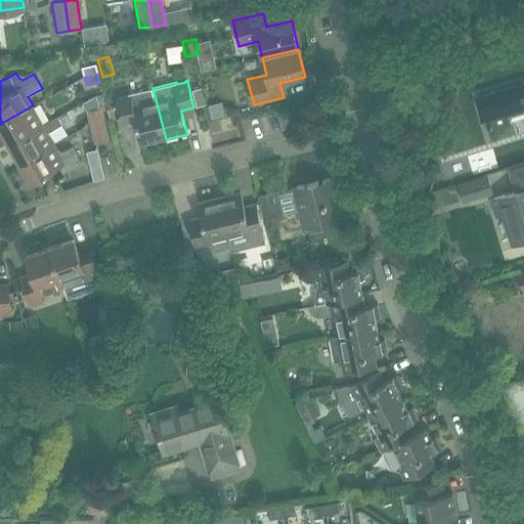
[(483,117),(487,115),(491,129),(512,123),(509,110),(523,104),(523,83),(477,97),(483,117)]
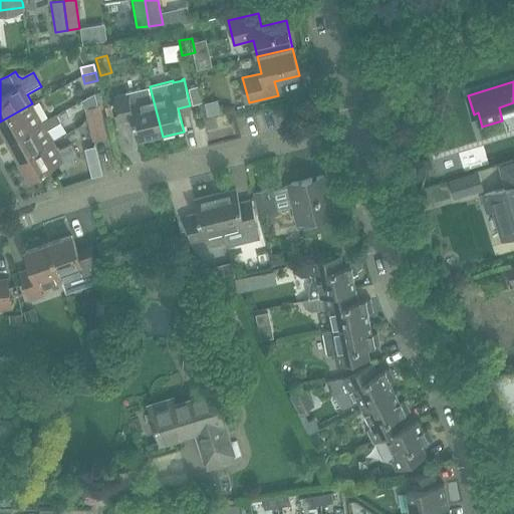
[(163,137),(150,86),(125,92),(126,94),(115,97),(121,121),(134,118),(135,122),(140,143),(163,137)]
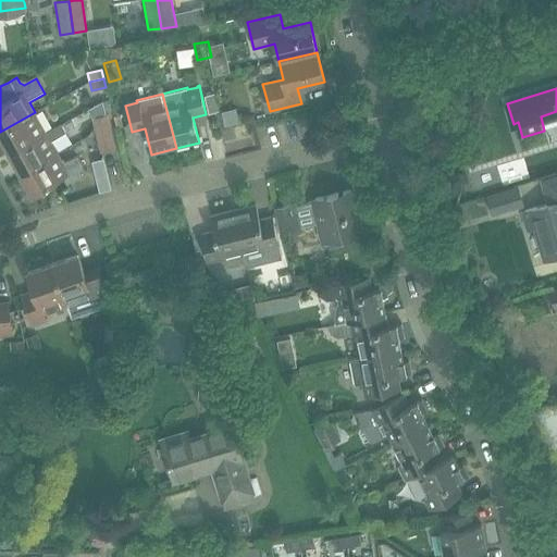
[(0,132),(0,137),(10,153),(47,133),(35,112),(0,132)]
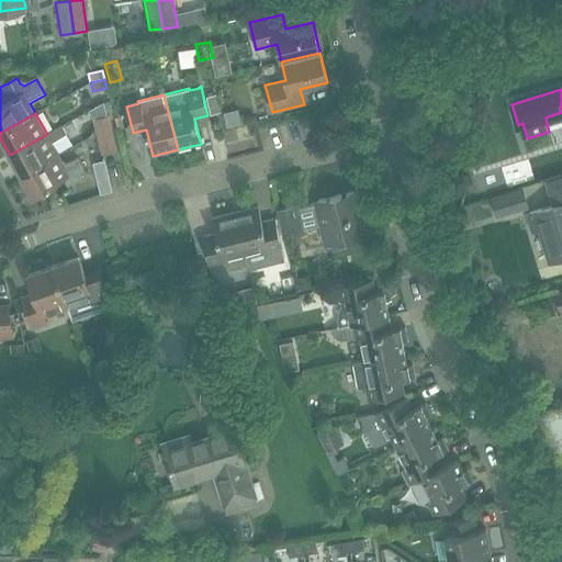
[(93,120),(96,130),(110,125),(108,116),(93,120)]
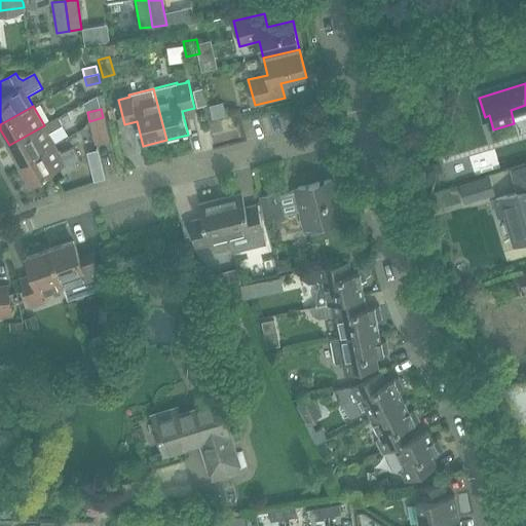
[(9,145),(20,164),(54,145),(48,134),(63,124),(59,117),(44,125),(9,145)]
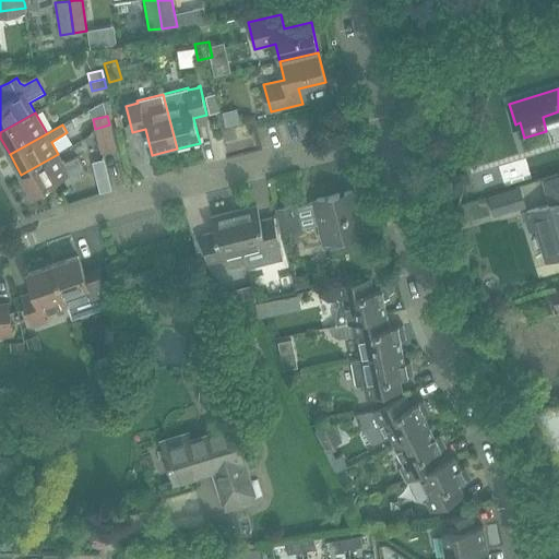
[(109,125),(95,129),(96,132),(102,153),(116,150),(109,125)]
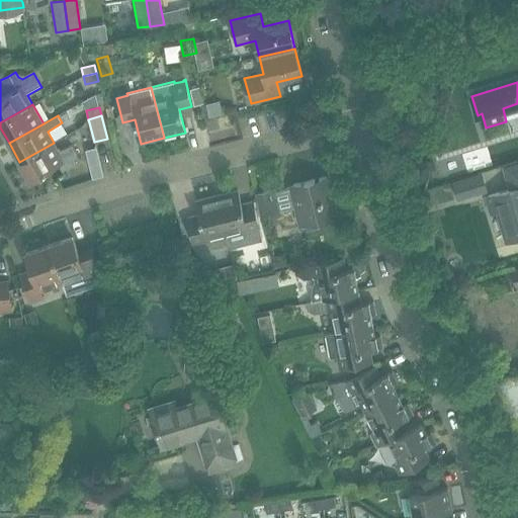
[(54,143),(19,162),(30,181),(59,166),(63,171),(80,161),(71,146),(59,153),(54,143)]
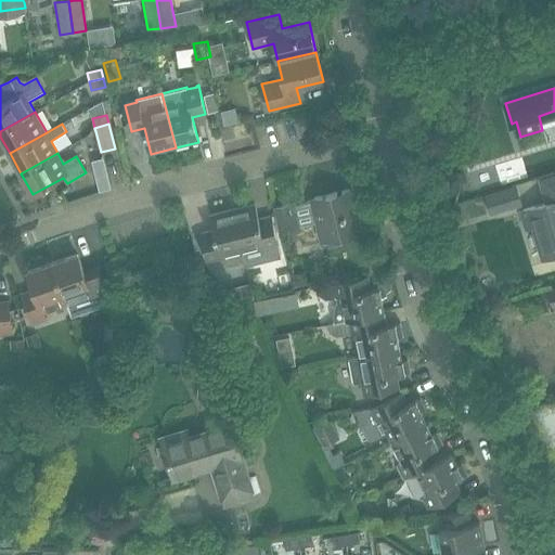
[(546,204),(523,211),(528,229),(534,227),(543,258),(554,254),(554,186),(547,190),(552,202),(546,204)]
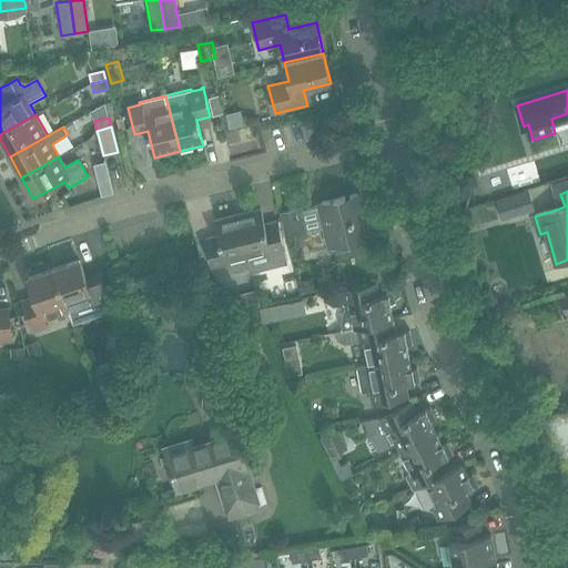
[(528,192),(497,201),(503,219),(534,210),(528,192)]
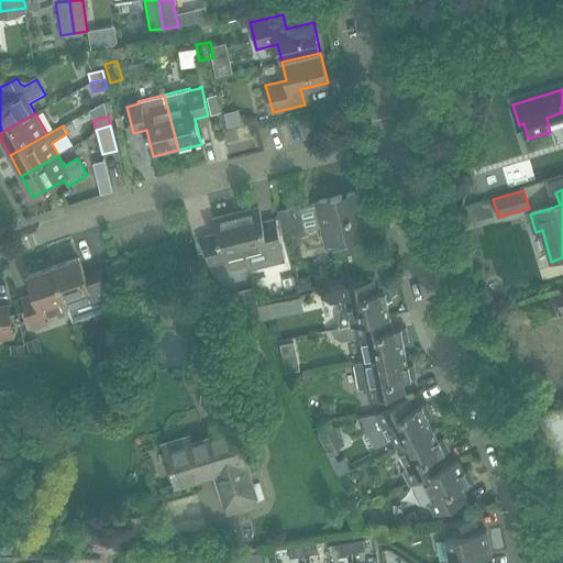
[(361,213),(355,192),(319,201),(319,205),(298,210),(298,207),(277,211),(284,235),(324,225),(329,244),(370,234),(364,213),(361,213)]
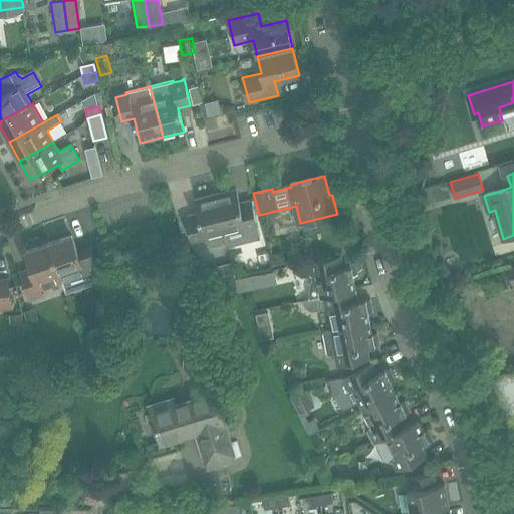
[(236,190),(217,195),(228,243),(235,242),(233,232),(257,226),(251,200),(239,203),(236,190)]
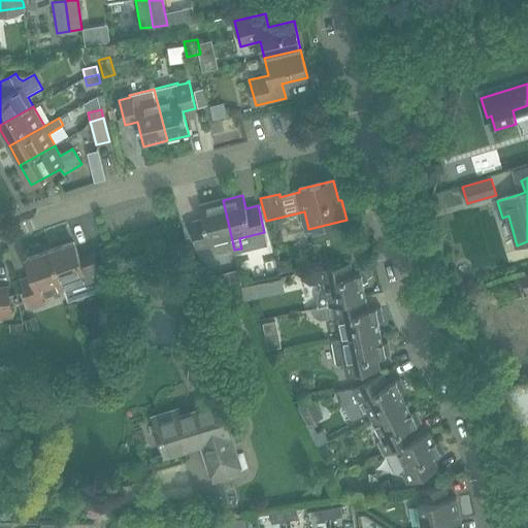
[(233,250),(234,250),(223,200),(199,205),(203,220),(191,223),(197,249),(210,245),(211,248),(212,249),(213,250),(215,251),(216,252),(218,253),(219,253),(221,253),(233,250)]
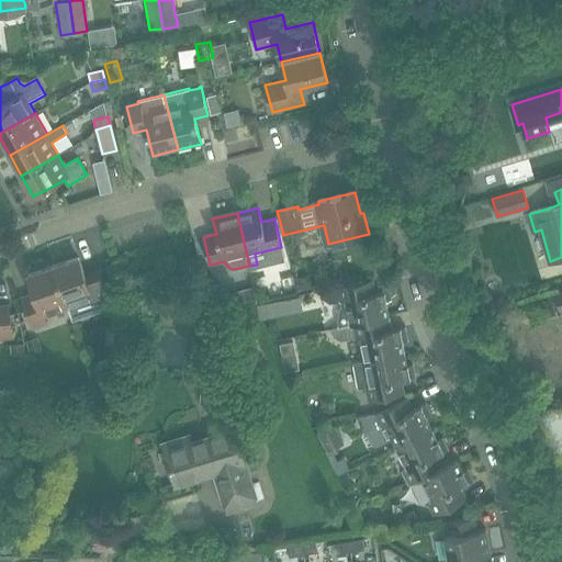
[(79,258),(54,267),(68,306),(82,302),(86,311),(109,303),(98,271),(97,271),(98,277),(87,280),(79,258)]
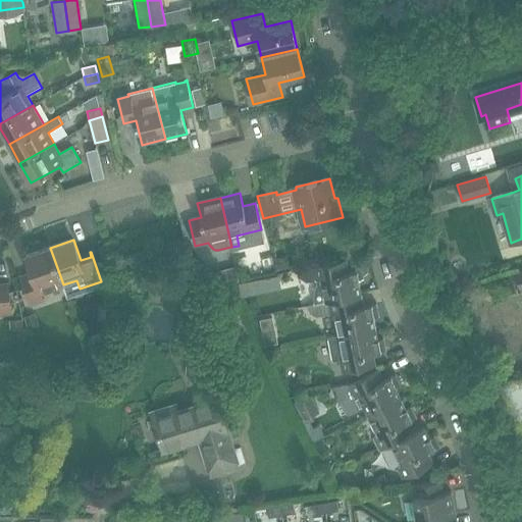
[(63,284),(50,248),(27,256),(34,277),(22,280),(21,275),(20,276),(31,306),(43,302),(40,293),(63,284)]
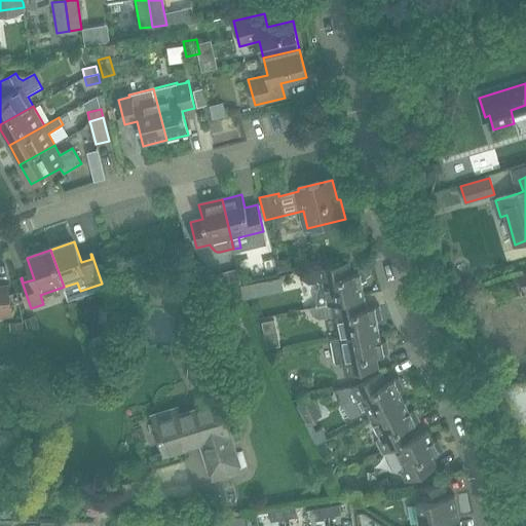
[(316,302),(317,306),(329,303),(329,302),(364,295),(362,286),(367,284),(365,271),(345,275),(343,263),(301,271),(302,277),(309,283),(318,280),(320,283),(320,286),(318,292),(316,298),(316,302)]
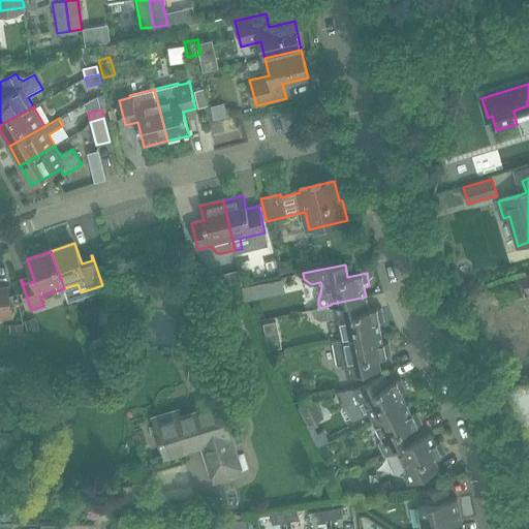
[(282,278),(242,287),(245,301),(285,291),(282,278)]
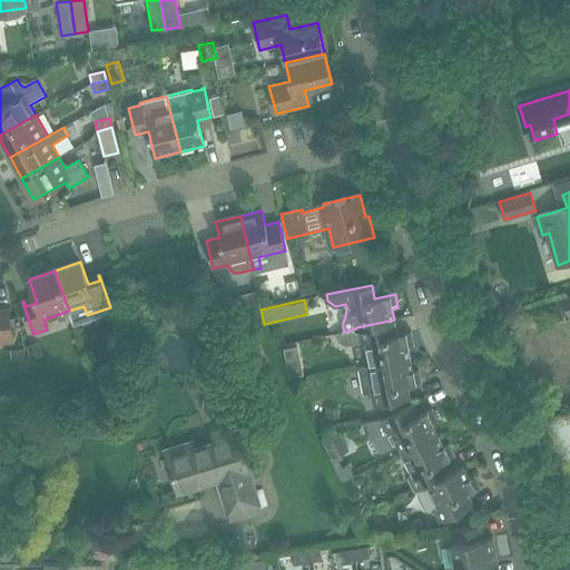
[(0,344),(11,343),(9,310),(7,310),(8,315),(0,315),(0,344)]
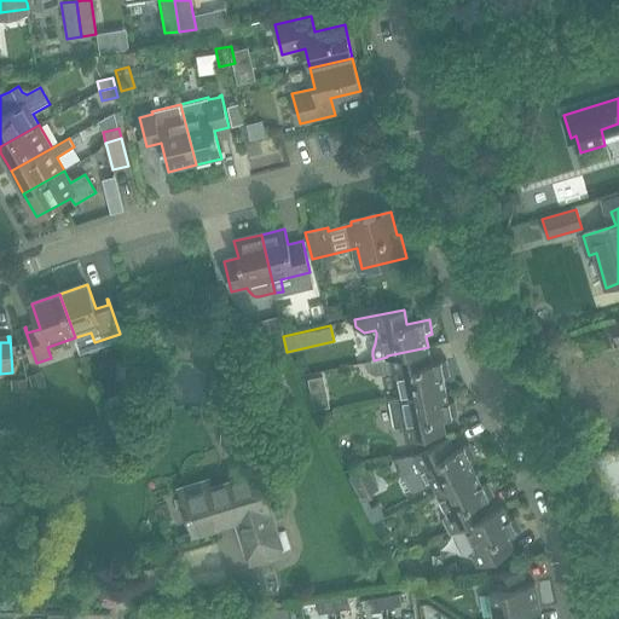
[(398,370),(404,397),(445,388),(443,376),(449,375),(446,360),(424,364),(422,351),(428,350),(428,347),(387,356),(387,357),(374,360),(366,362),(368,369),(376,375),(398,370)]
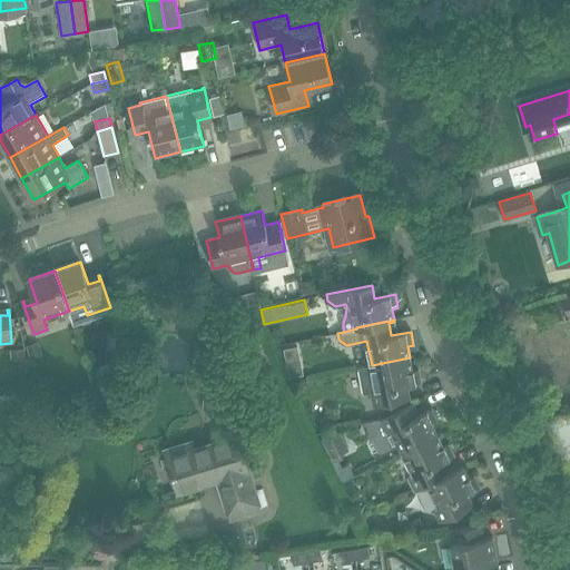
[(27,346),(31,360),(43,355),(39,342),(27,346)]
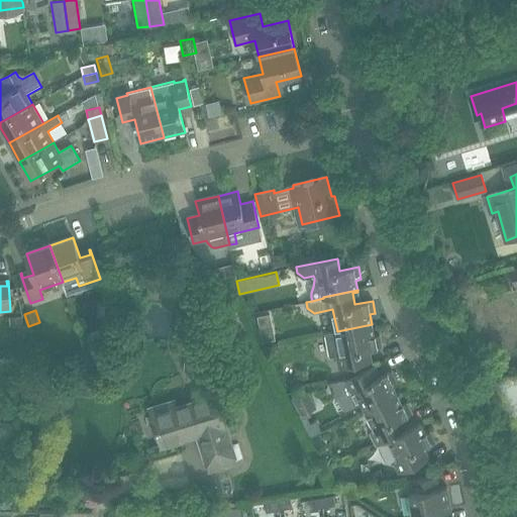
[(372,324),(337,331),(337,332),(326,334),(330,356),(336,355),(338,369),(366,363),(364,350),(382,347),(380,335),(375,336),(372,324)]
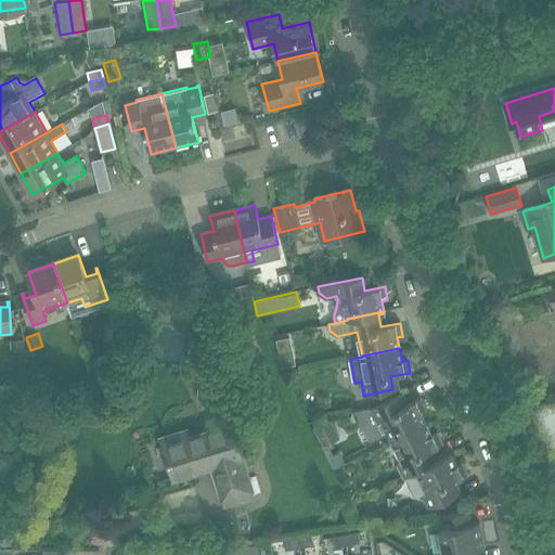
[(386,435),(389,440),(426,422),(422,413),(426,410),(421,398),(402,408),(397,395),(370,408),(375,420),(364,426),(372,442),(386,435)]
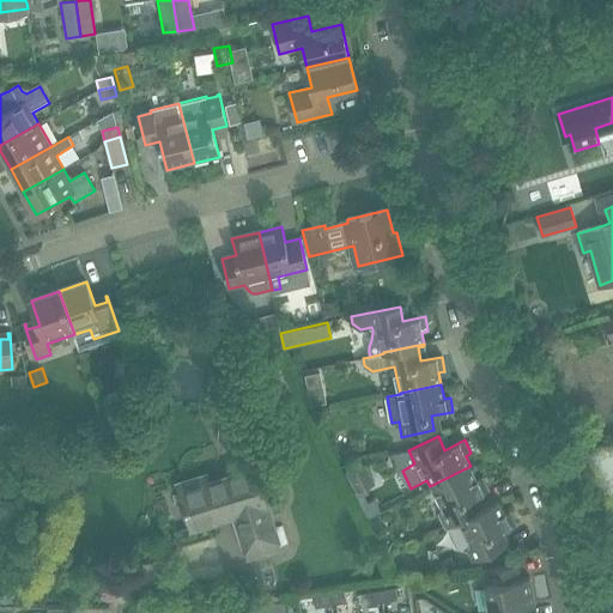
[(349,472),(358,491),(376,483),(366,462),(349,472)]
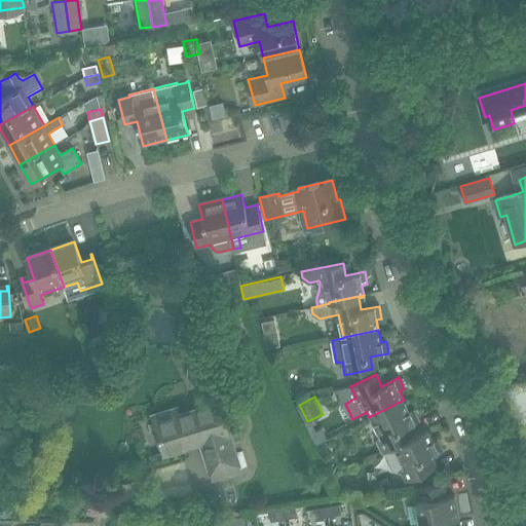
[(380,453),(391,447),(407,439),(403,429),(419,420),(414,409),(409,412),(404,400),(369,417),(379,438),(374,440),(380,453)]
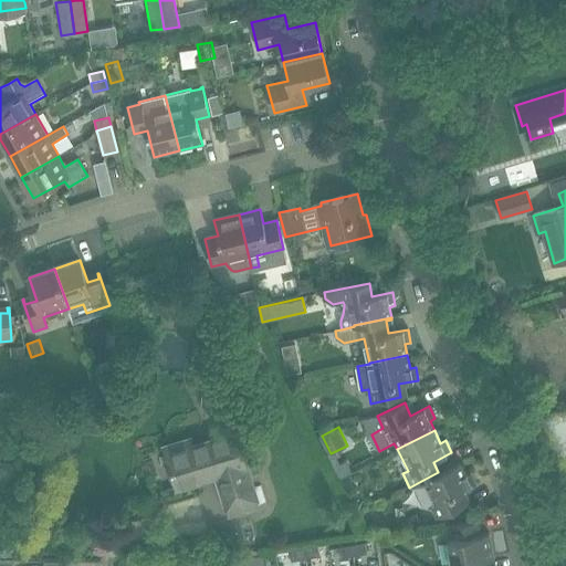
[(217,474),(221,490),(229,514),(257,506),(243,467),(244,467),(234,435),(192,448),(190,440),(165,449),(177,486),(217,474)]
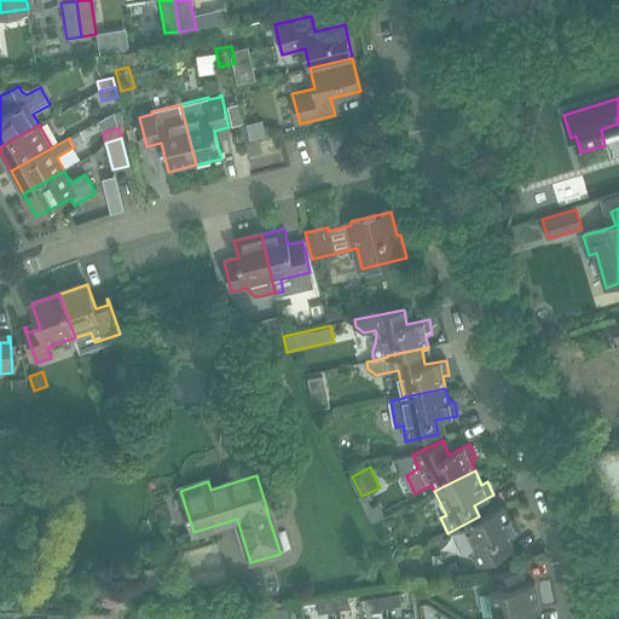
[(461,526),(473,550),(468,553),(476,568),(508,553),(501,539),(521,530),(515,516),(509,519),(503,505),(480,518),(479,516),(461,526)]
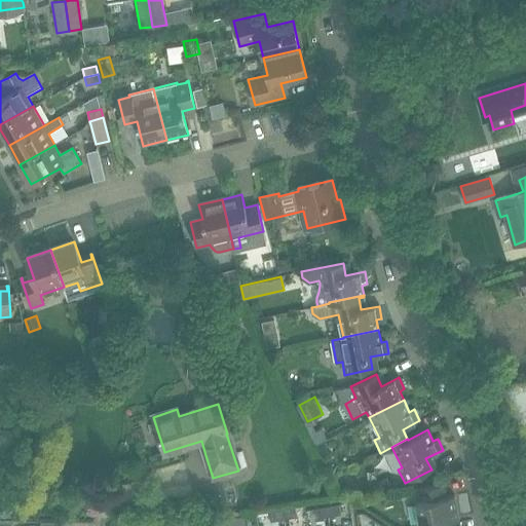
[(414,502),(418,524),(458,517),(454,495),(447,497),(445,484),(416,490),(418,502),(414,502)]
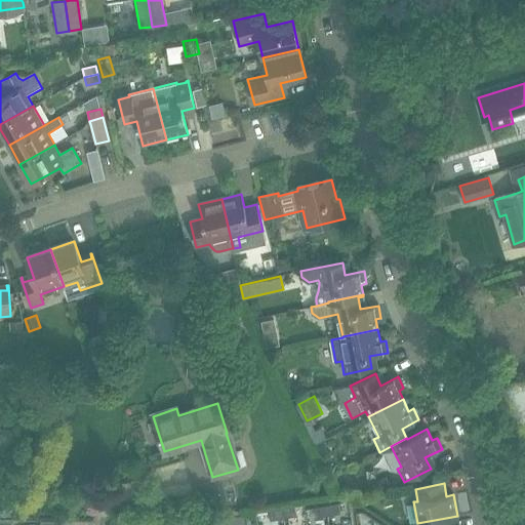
[(338,503),(325,506),(327,515),(339,513),(338,503)]
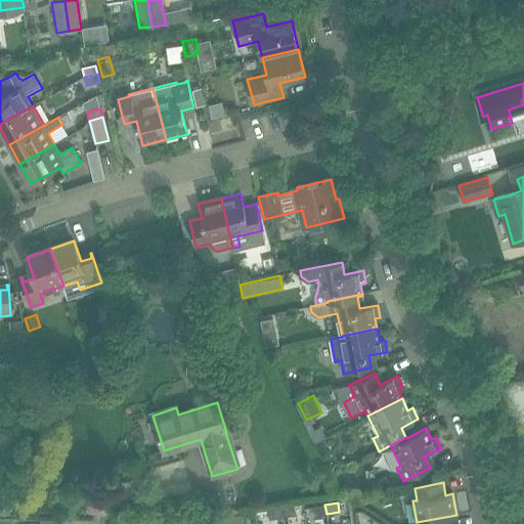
[(292,505),(279,507),(281,517),(294,514),(292,505)]
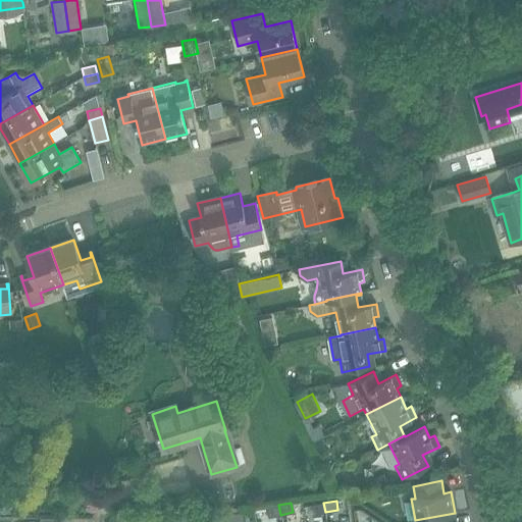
[(325,512),(323,503),(311,505),(313,514),(325,512)]
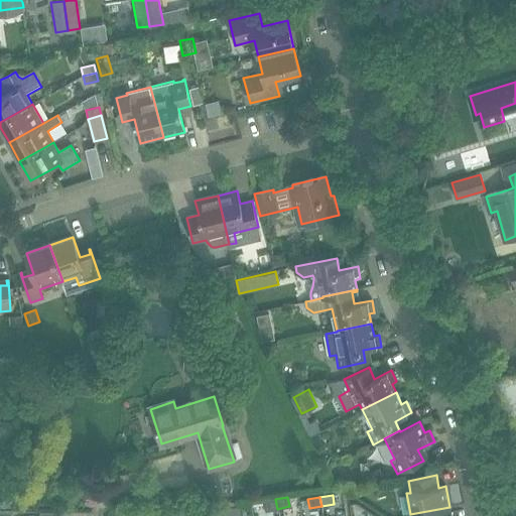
[(277,509),(275,499),(263,502),(265,511),(277,509)]
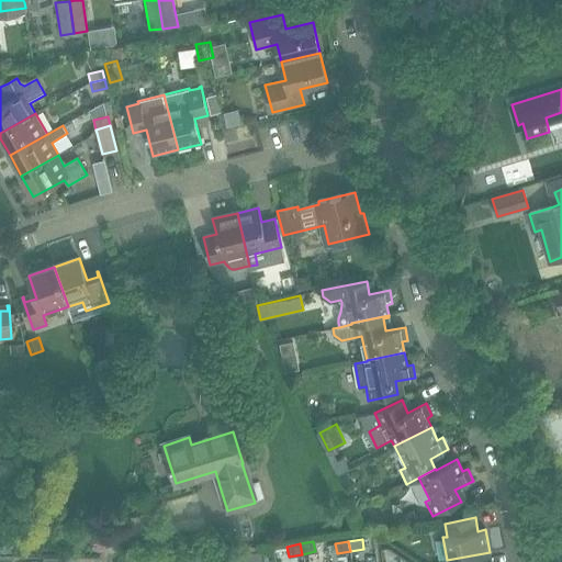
[(259,561),(259,552),(245,554),(245,561),(259,561)]
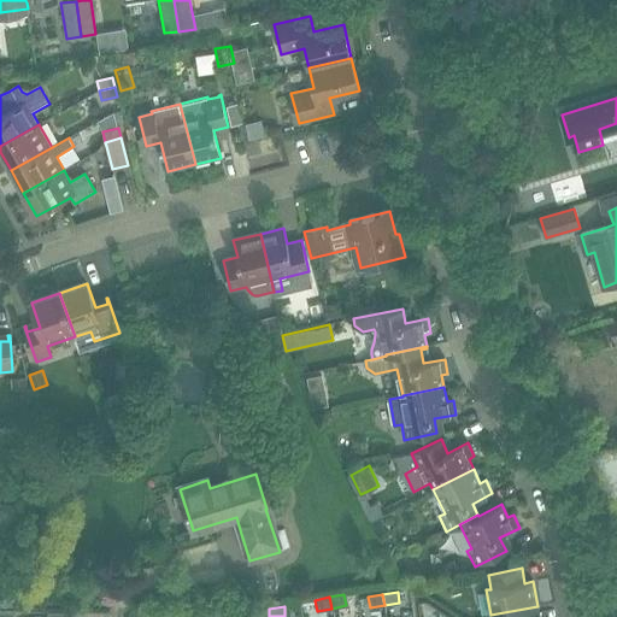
[(530,616),(530,610),(538,609),(538,606),(491,615),(491,616),(497,616),(530,616)]
